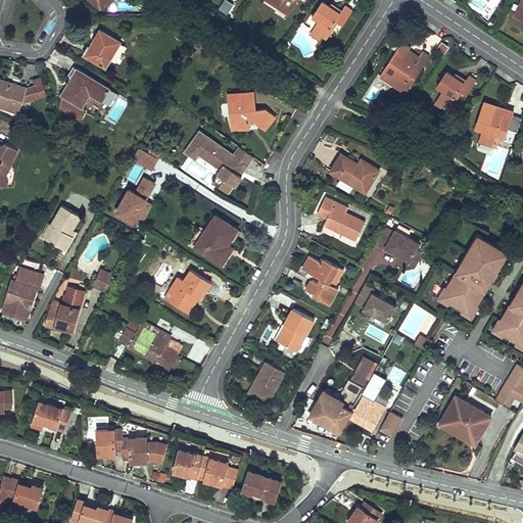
[(268,0),(279,7),(282,3),(292,11),(298,0),(268,0)]
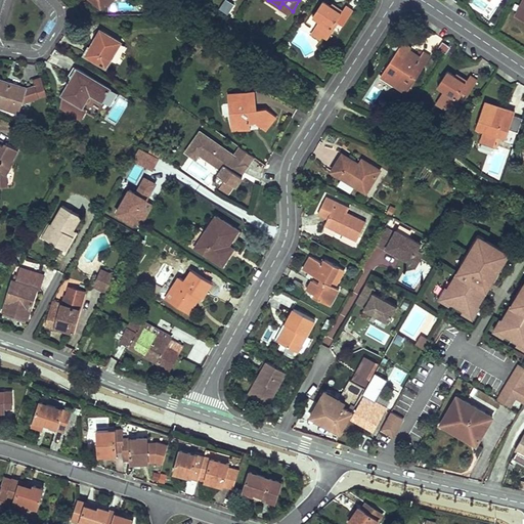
[(523,0),(515,16),(523,20),(523,0)]
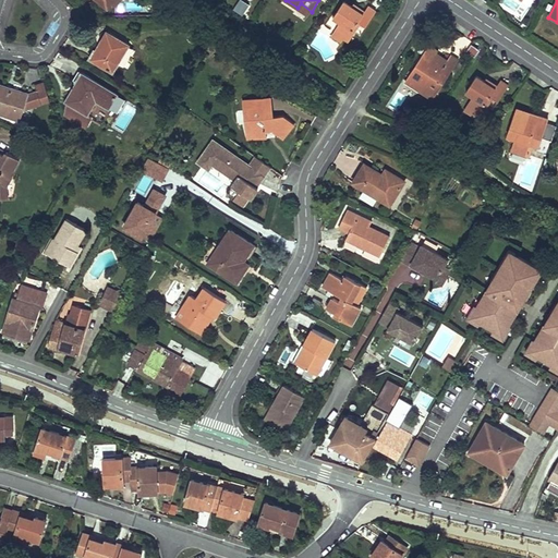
[(352,7),(344,1),(334,16),(341,22),(335,32),(344,38),(350,41),(358,29),(355,28),(359,22),(366,27),(377,12),(370,7),(365,12),(359,8),(356,10),(352,7)]
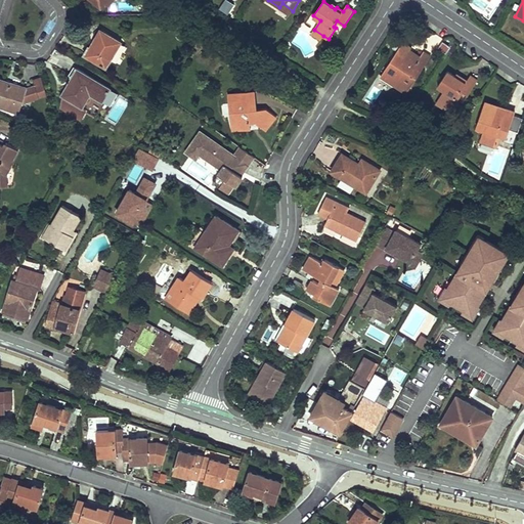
[(293,11),(282,3),(279,7),(290,14),(293,11)]
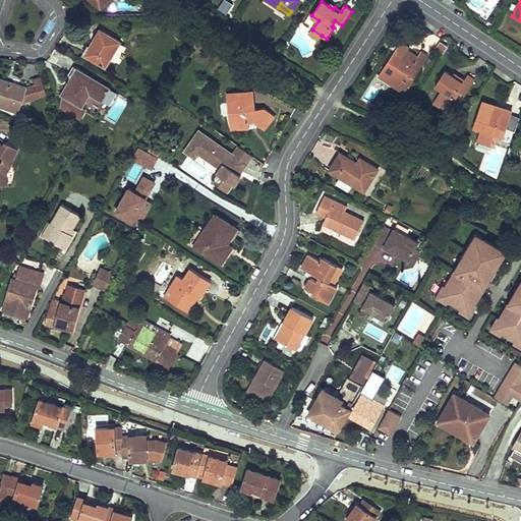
[(301,30),(308,35),(315,24),(308,19),(301,30)]
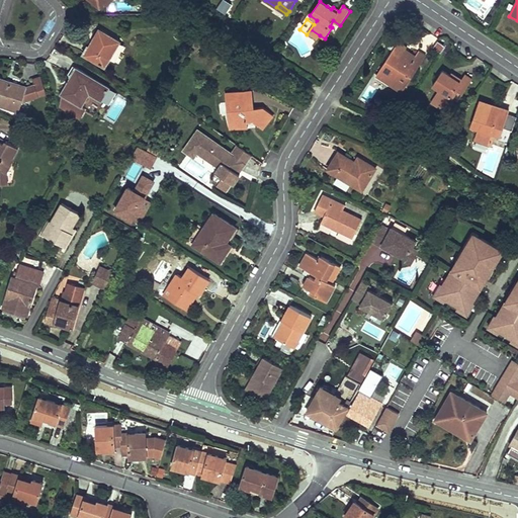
[(94,49),(104,31),(100,29),(90,47),(94,49)]
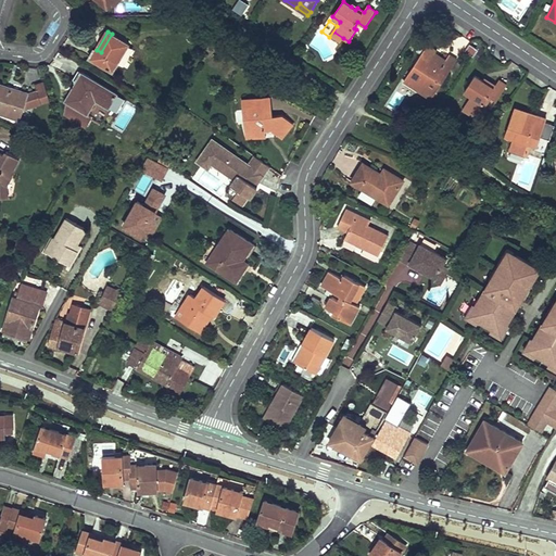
[(343,38),(333,32),(331,36),(341,42),(343,38)]
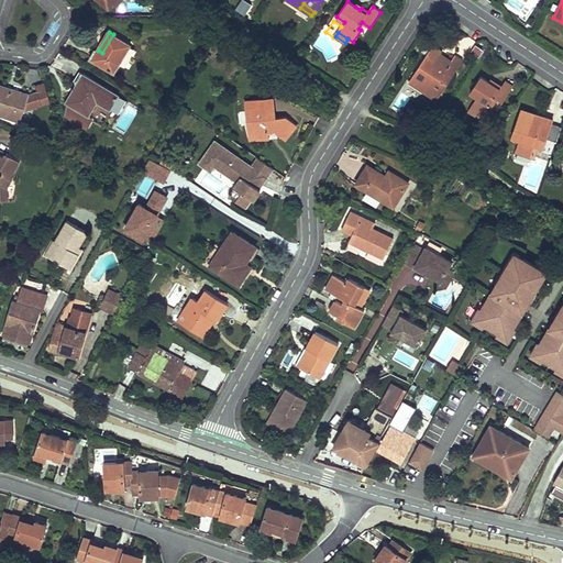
[(91,58),(114,73),(132,45),(113,34),(102,53),(98,51),(97,50),(91,58)]
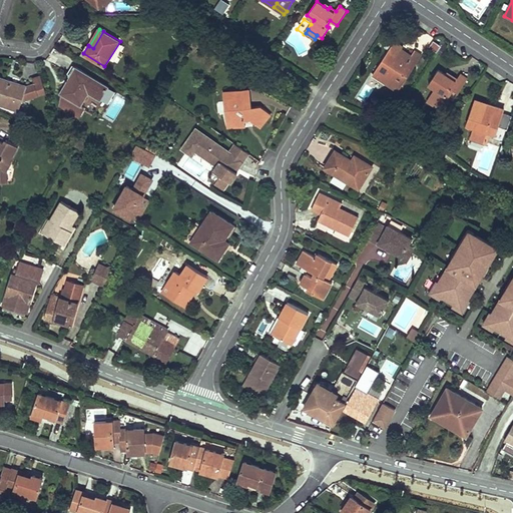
[(395,59),(401,50),(404,46),(395,41),(374,75),(388,84),(390,81),(400,88),(408,77),(405,75),(410,68),(412,70),(422,56),(415,51),(412,56),(404,52),(398,61),(395,59)]
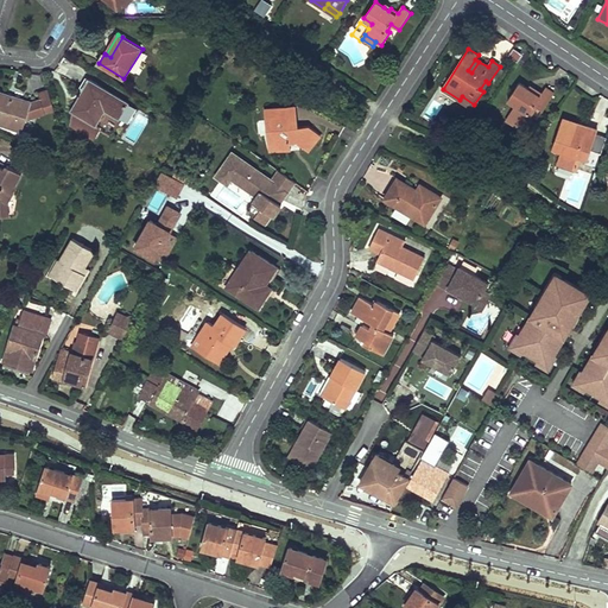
[(472,73),(479,62),(475,59),(468,70),(472,73)]
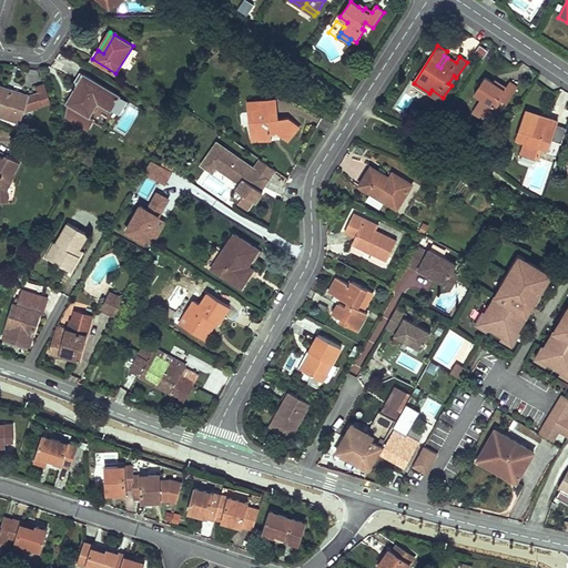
[(82,87),(72,105),(90,117),(99,103),(104,107),(104,105),(111,110),(120,95),(83,74),(78,83),(79,84),(82,87)]
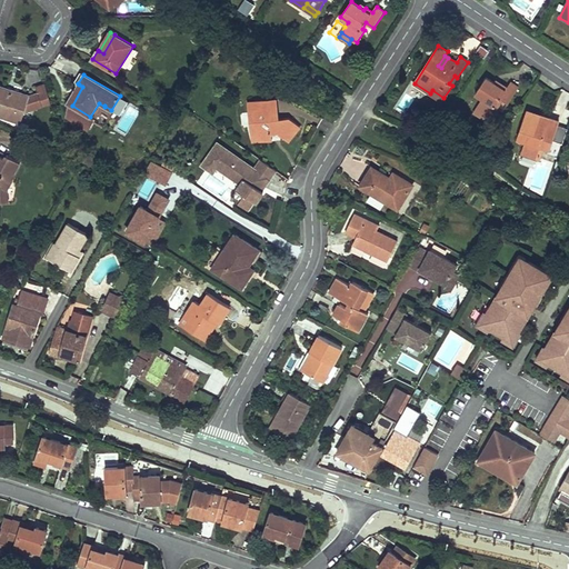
[(498,85),(486,78),(477,93),(482,98),(476,109),(487,117),(491,119),(499,108),(496,106),(500,99),(508,105),(519,88),(510,82),(507,88),(503,86),(501,88),(498,85)]
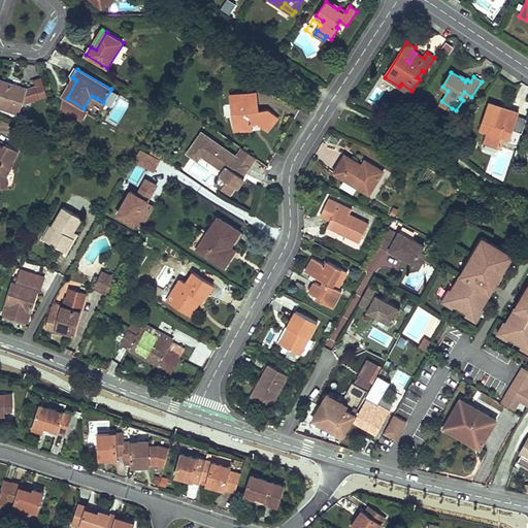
[(28,83),(9,76),(7,81),(26,88),(28,83)]
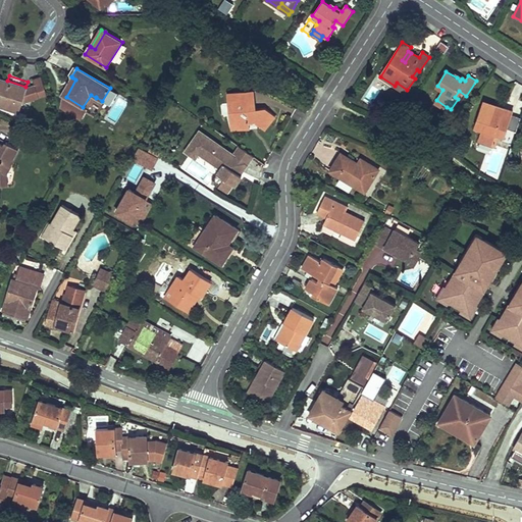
[(75,80),(72,77),(62,95),(66,97),(75,80)]
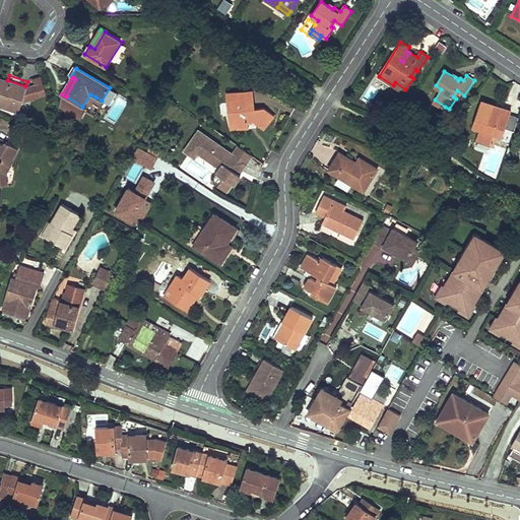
[(7,80),(0,78),(0,106),(27,115),(36,89),(25,86),(7,80)]
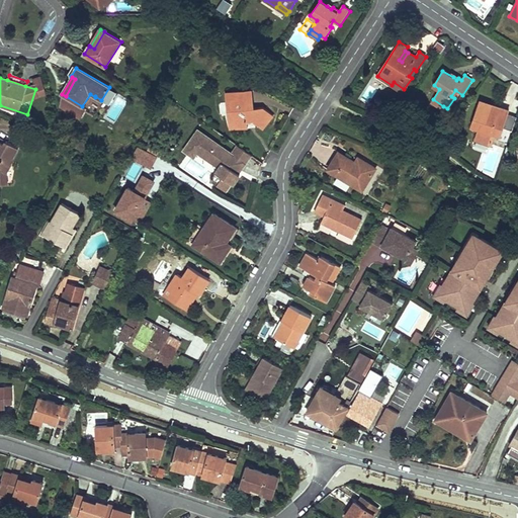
[(404,89),(394,82),(392,85),(403,92),(404,89)]
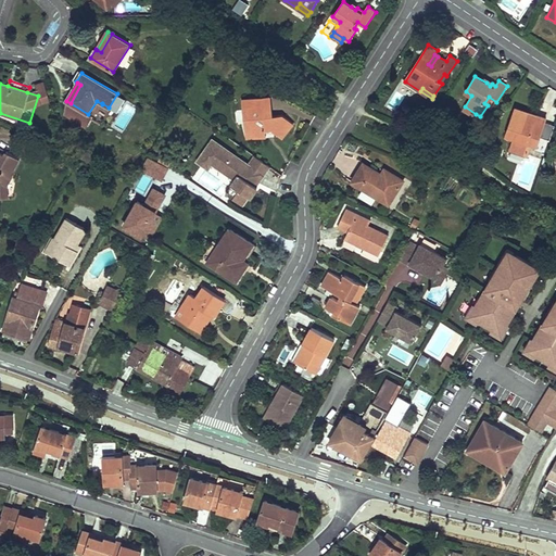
[(266,98),(244,100),(248,131),(253,130),(254,137),(267,136),(267,129),(266,125),(270,125),(270,129),(282,138),(293,124),(283,115),(272,116),(270,106),(267,108),(266,98)]
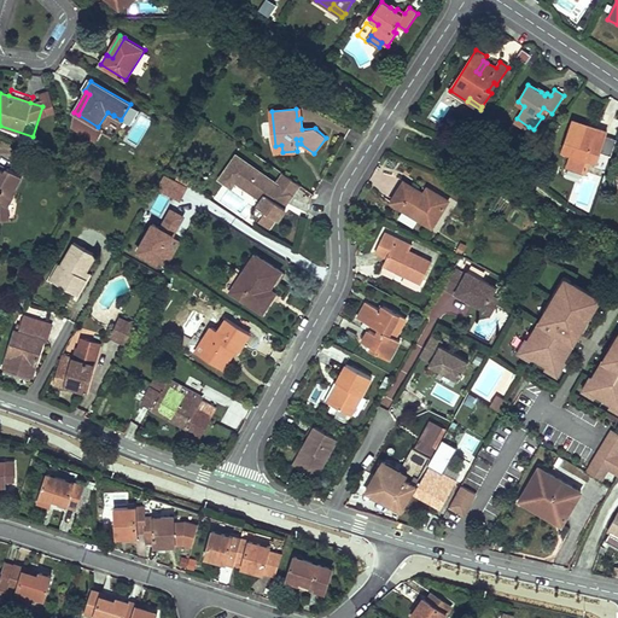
[(529,127),(517,118),(514,123),(526,130),(529,127)]
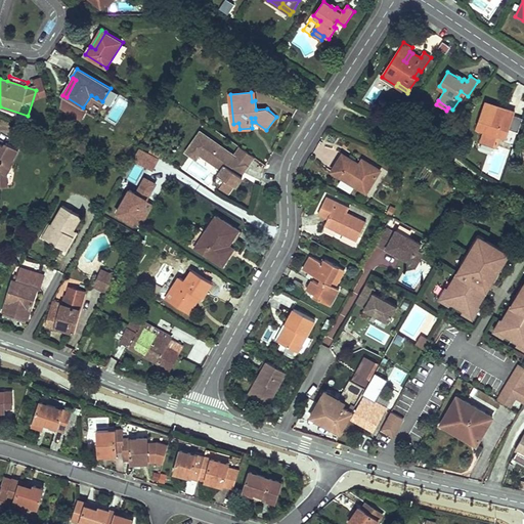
[(495,116),(483,112),(477,129),(485,131),(481,141),(492,145),(497,146),(501,135),(498,133),(500,126),(509,129),(515,113),(507,110),(505,115),(500,114),(499,117),(495,116)]
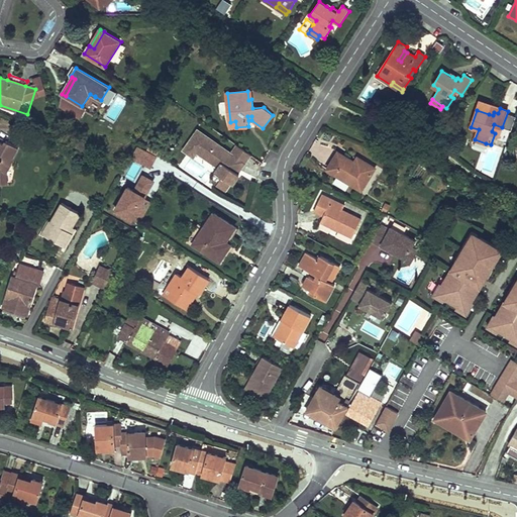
[(34,125),(23,120),(20,126),(31,131),(34,125)]
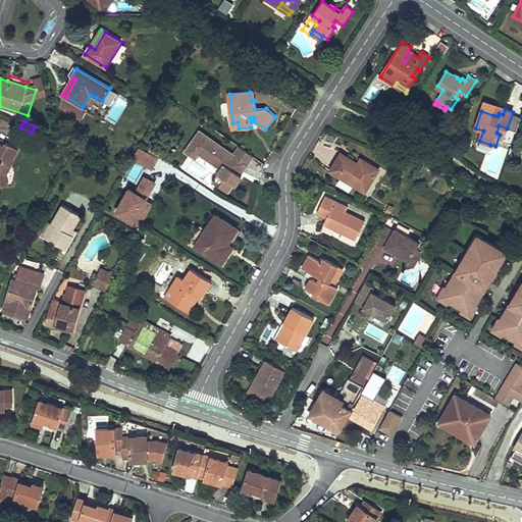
[(200,132),(186,152),(196,158),(200,152),(222,167),(218,173),(224,178),(219,187),(228,193),(233,185),(236,186),(243,175),(239,173),(241,170),(243,171),(253,156),(240,147),(233,155),(200,132)]
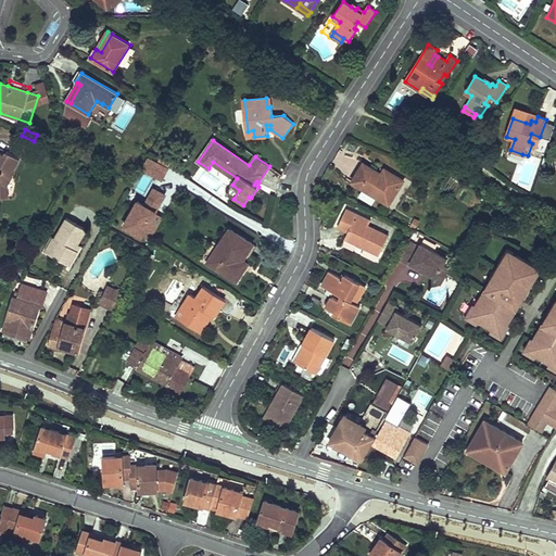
[(4,154),(0,151),(0,198),(8,198),(7,185),(13,175),(11,174),(20,159),(7,151),(4,154)]
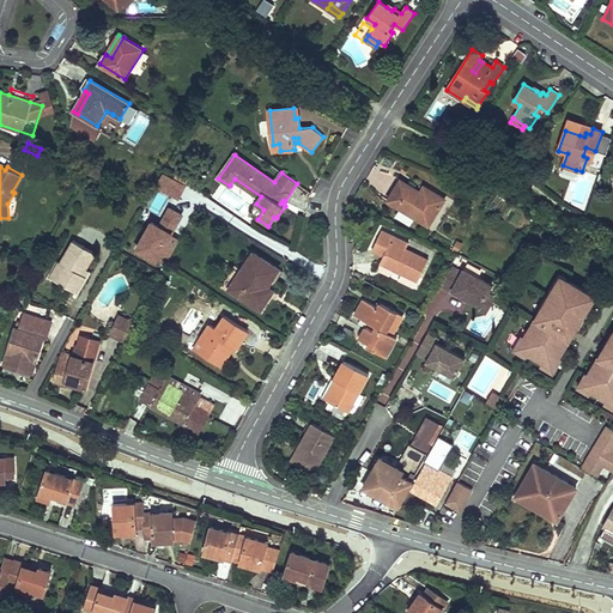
[(414,188),(401,181),(389,201),(428,225),(444,199),(424,187),(420,193),(419,194),(413,190),(414,188)]
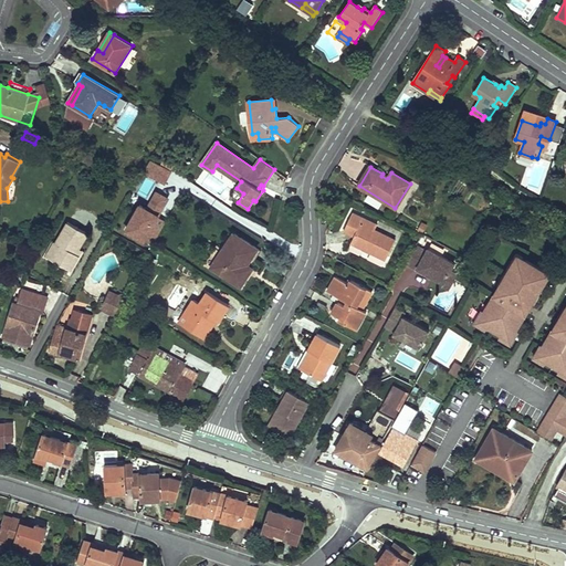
[(176,178),(164,171),(159,179),(171,186),(176,178)]
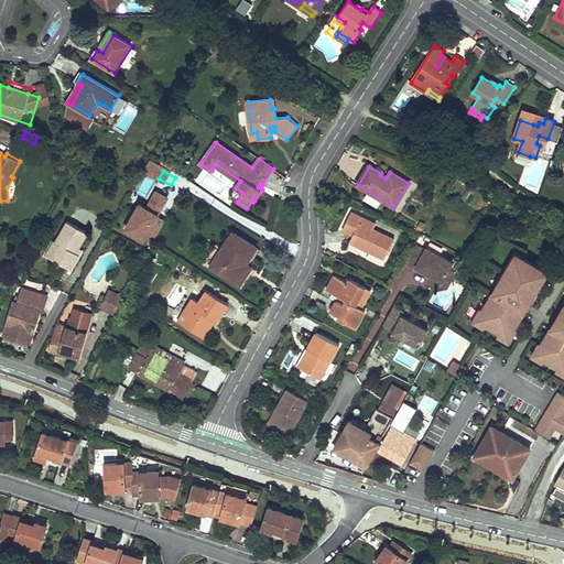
[(203,187),(194,181),(190,187),(199,193),(203,187)]
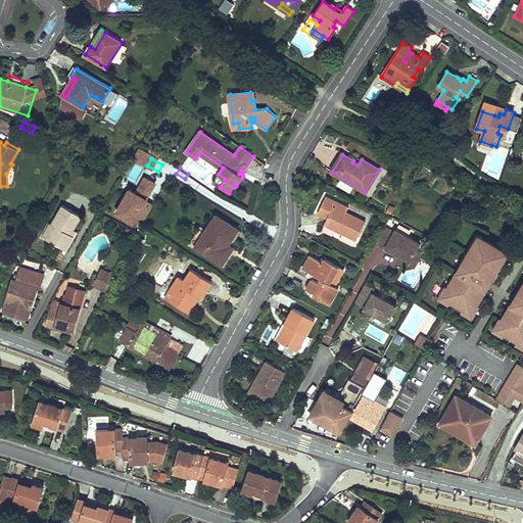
[(219,174),(212,182),(220,187),(225,179),(219,174)]
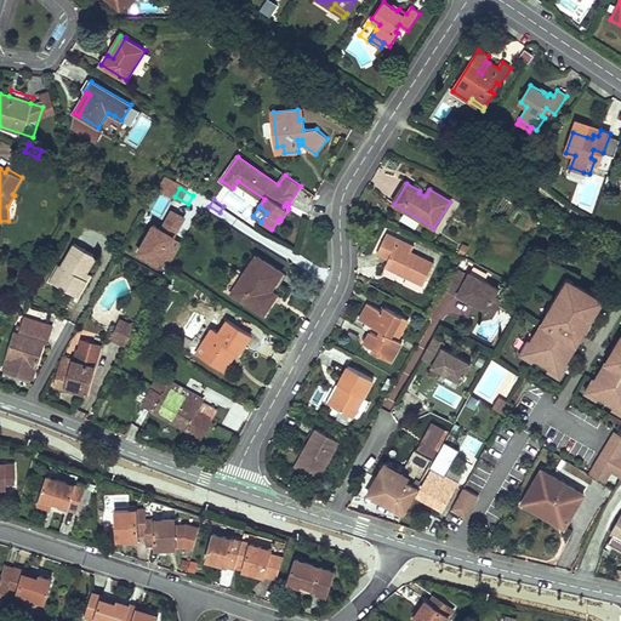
[(178,233),(186,218),(169,210),(161,226),(178,233)]
